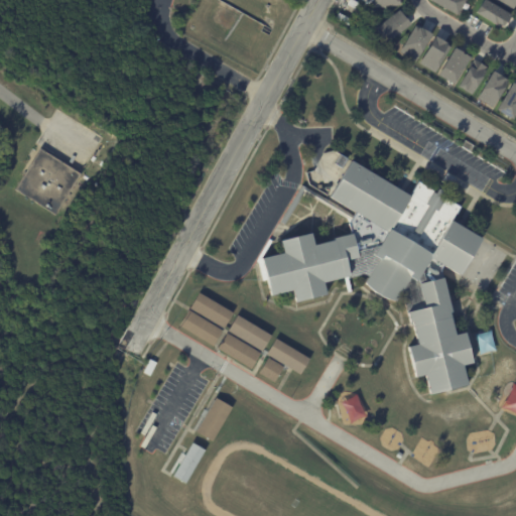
[(347,0),(349,0),(359,5),(356,11),(345,6),(347,0)]
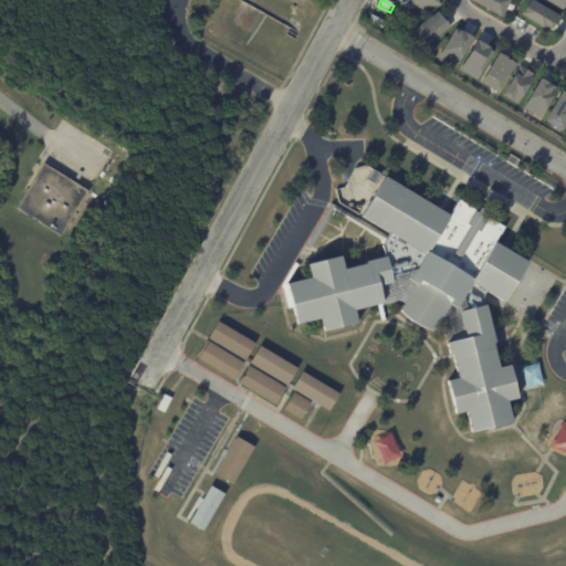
[(400,0),(401,9),(436,4),(435,0),(400,0)]
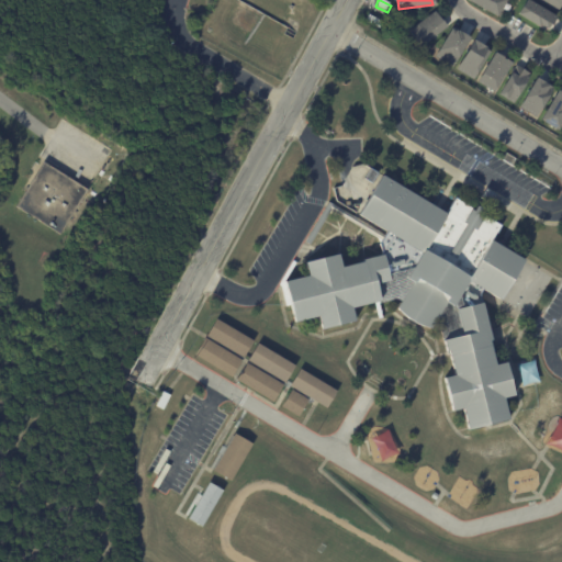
[(467,0),(494,15),(503,0),(467,0)]
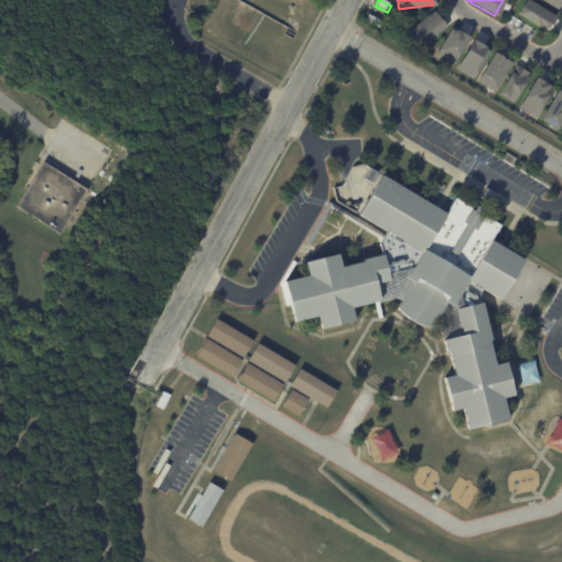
[(524,0),(521,0),(514,13),(540,30),(549,14),(524,0)]
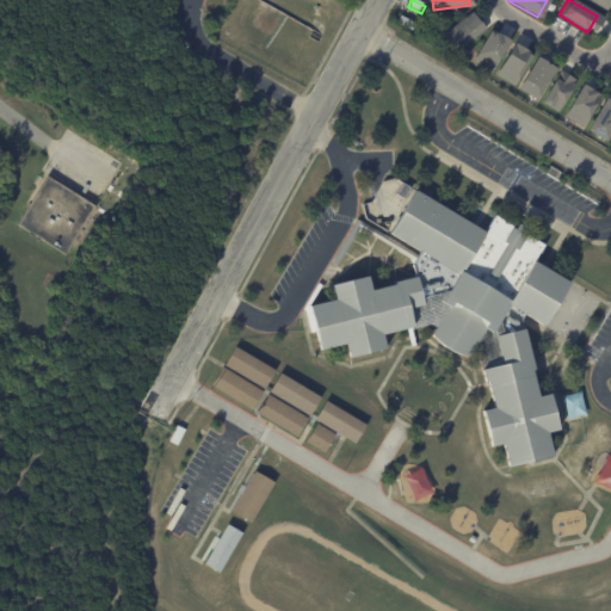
[(610,0),(582,0),(603,12),(610,0)]
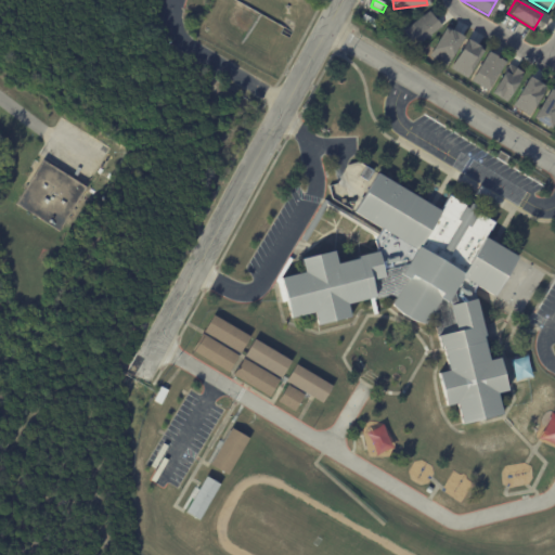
[(426,10),(401,30),(414,46),(439,25),(426,10)]
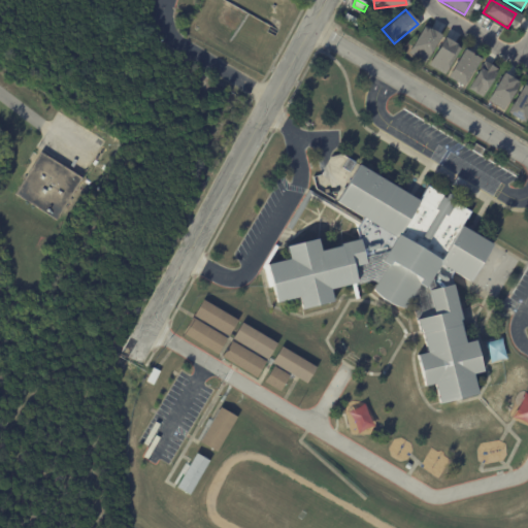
[(344,14),(359,22),(356,27),(341,20),(344,14)]
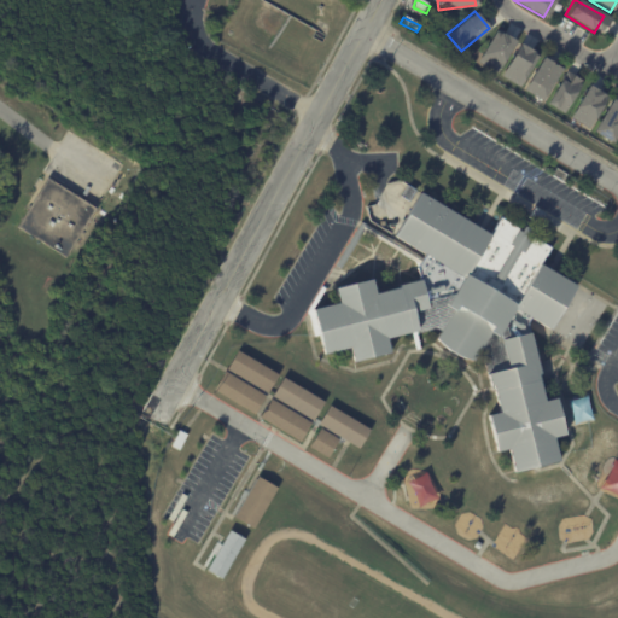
[(491,29),(474,62),(494,71),(511,40),(491,29)]
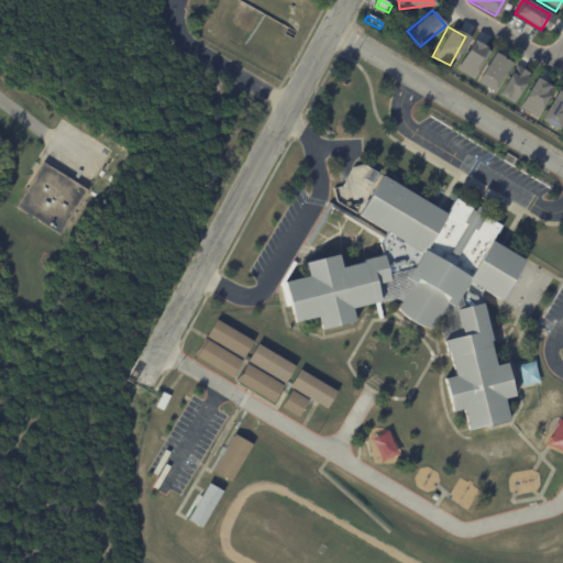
[(467,39),(453,68),(471,78),(486,48),(467,39)]
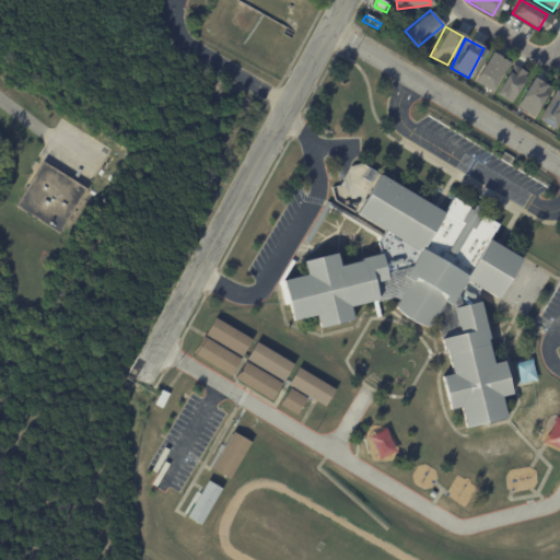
[(487,51),(471,81),(489,91),(504,61),(487,51)]
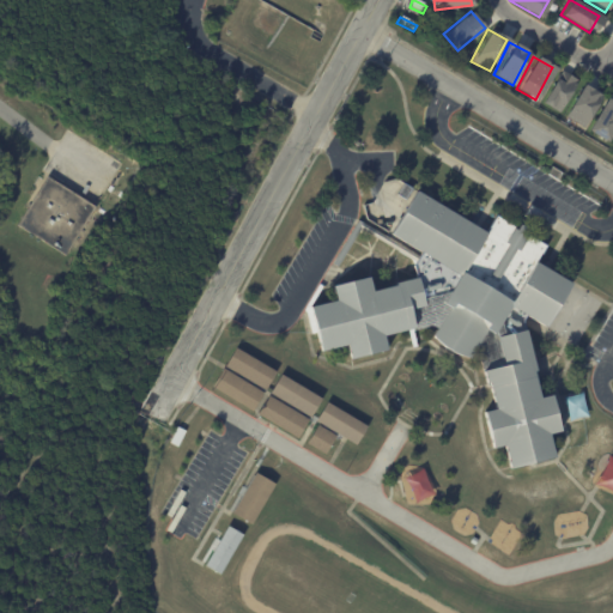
[(557,68),(538,101),(558,111),(576,79),(557,68)]
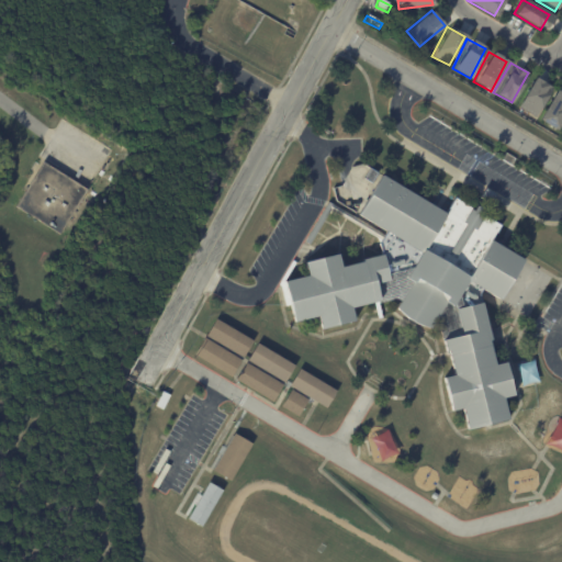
[(530,77),(514,105),(534,116),(549,88),(530,77)]
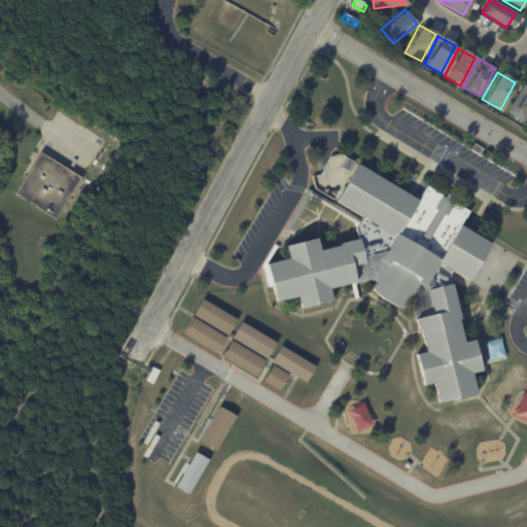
[(526,89),(517,83),(501,110),(518,119),(526,103),(526,89)]
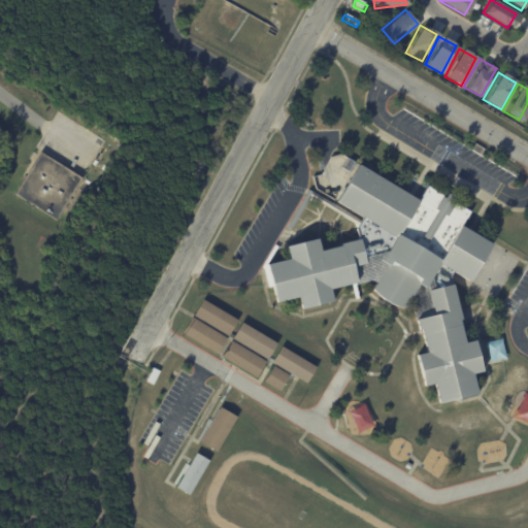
[(84,177),(84,178),(57,221),(17,195),(42,153),(84,177)]
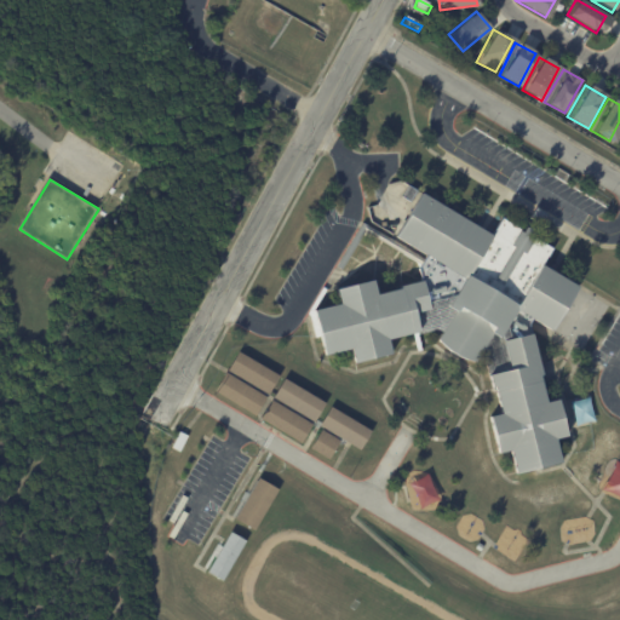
[(399,199),(406,188),(414,193),(408,204),(399,199)]
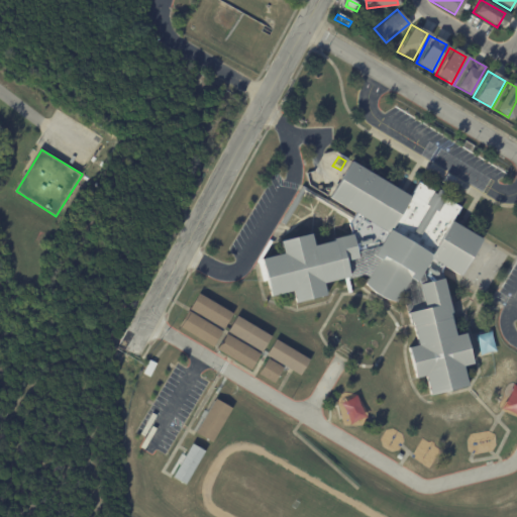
[(352,159),(331,201),(352,211),(354,232),(317,244),(315,232),(282,239),(284,253),(262,259),(273,298),(294,290),(297,304),(326,296),(325,281),(368,273),(359,283),(398,307),(403,297),(416,344),(408,348),(416,379),(425,377),(429,394),(468,387),(463,364),(475,362),(468,332),(456,334),(443,278),(447,266),(460,276),(487,237),(454,221),(459,208),(418,181),(411,195),(352,159)]
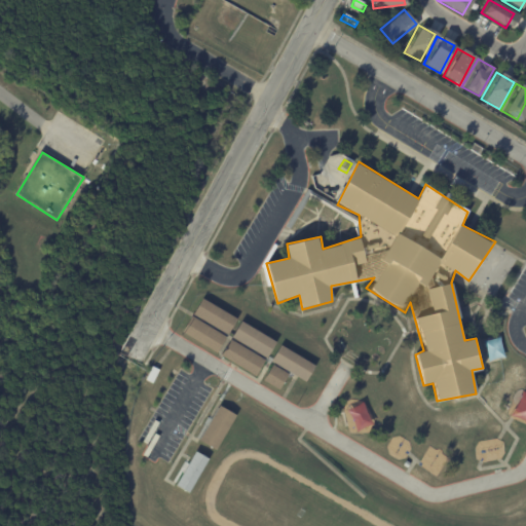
[(191,316),(200,301),(234,322),(225,337),(191,316)]
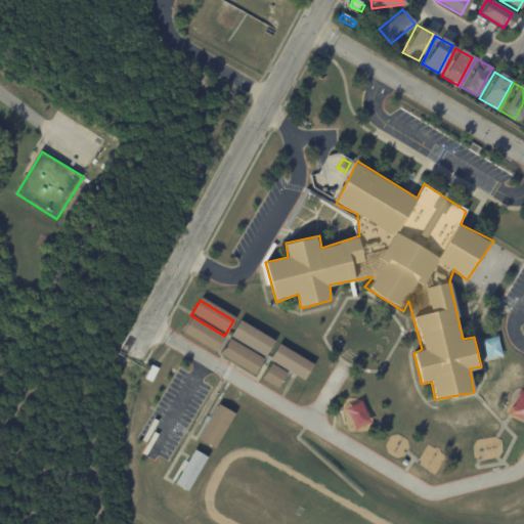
[(188,317),(223,338),(214,353),(179,333),(188,317)]
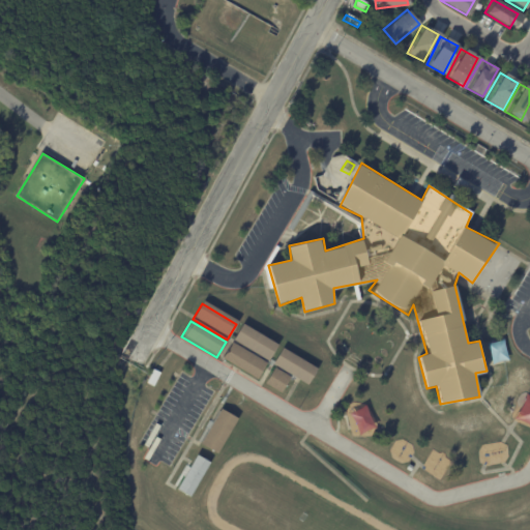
[(240,326),(275,348),(266,363),(231,343),(240,326)]
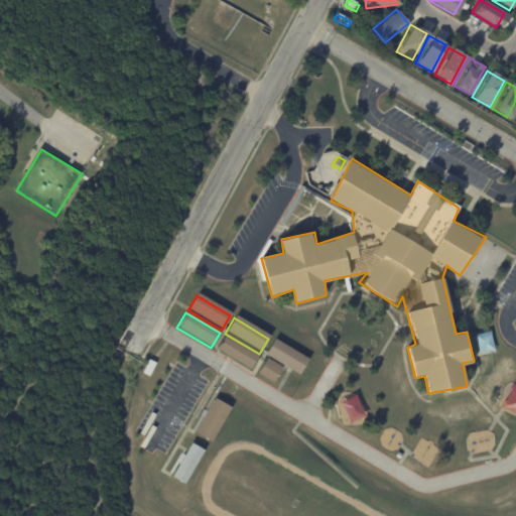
[(249,370),(215,351),(224,336),(258,356),(249,370)]
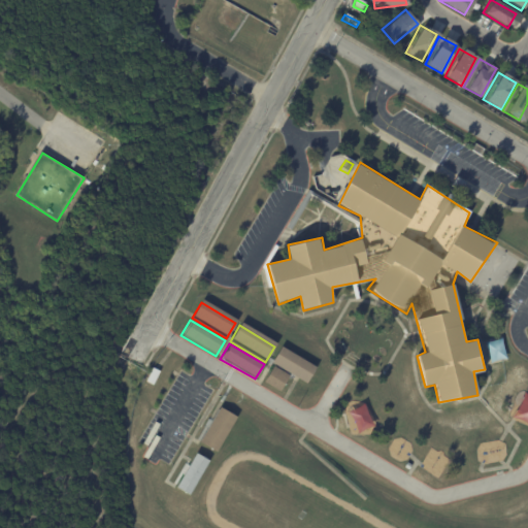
[(297,382),(269,365),(279,349),(314,369),(304,386),(297,382)]
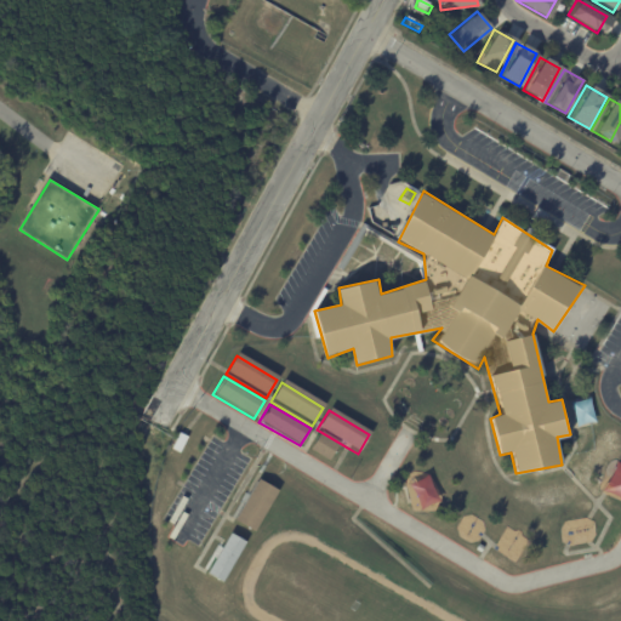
[(182,434),(188,437),(180,454),(171,449),(178,433),(182,434)]
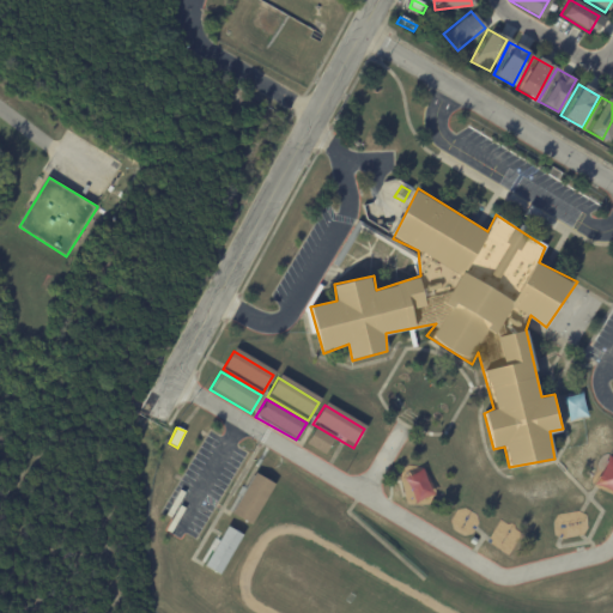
[(315,428),(333,439),(322,457),(304,445),(315,428)]
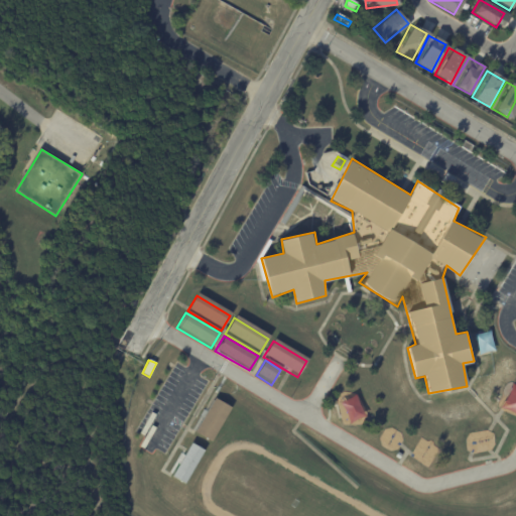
[(497,407),(515,415),(515,386),(509,383),(497,407)]
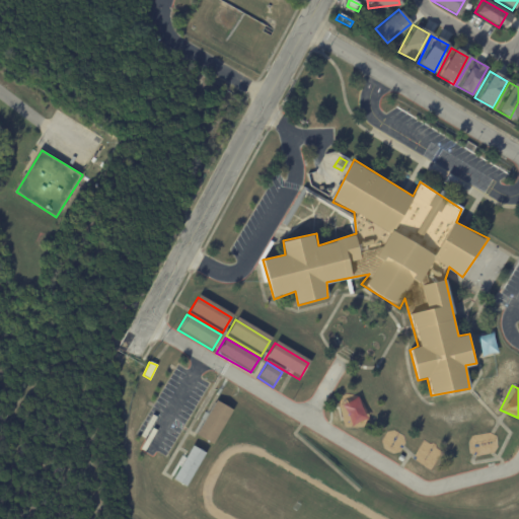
[(352,426),(366,418),(355,397),(341,405),(352,426)]
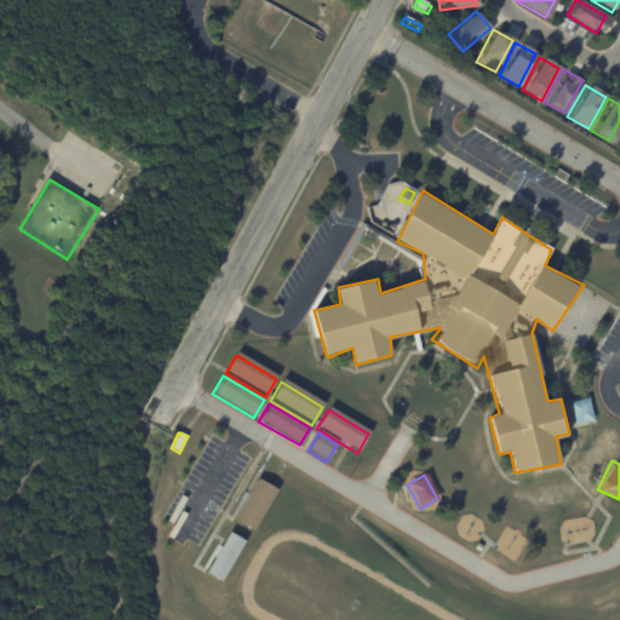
[(234,521),(258,480),(277,492),(254,533),(234,521)]
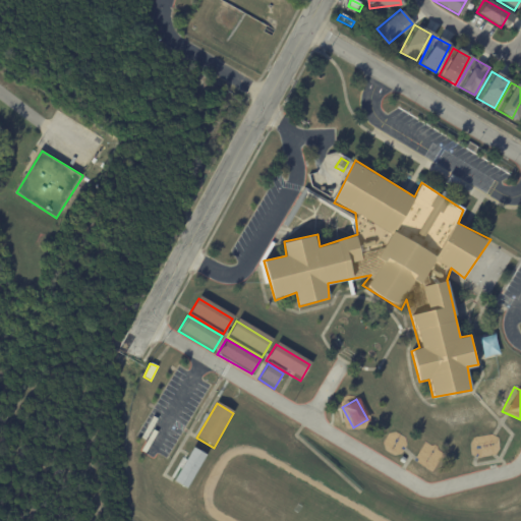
[(189,488),(204,453),(190,447),(175,482),(189,488)]
